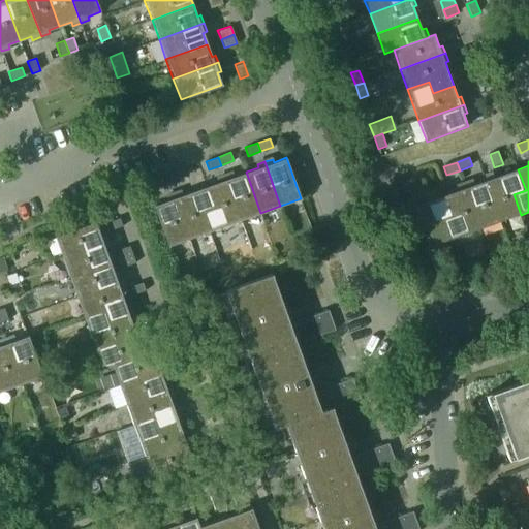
[(487,181),(486,181),(500,222),(521,215),(514,194),(526,190),(518,169),(495,178),(493,175),(486,178),(487,181)]
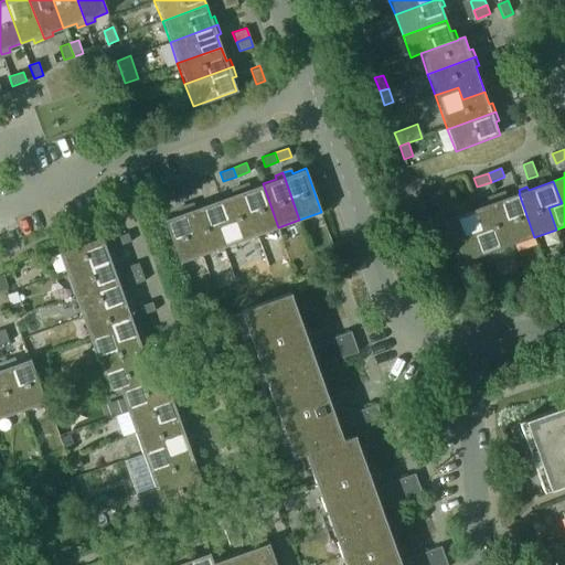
[(181,195),(193,191),(190,182),(178,187),(181,195)]
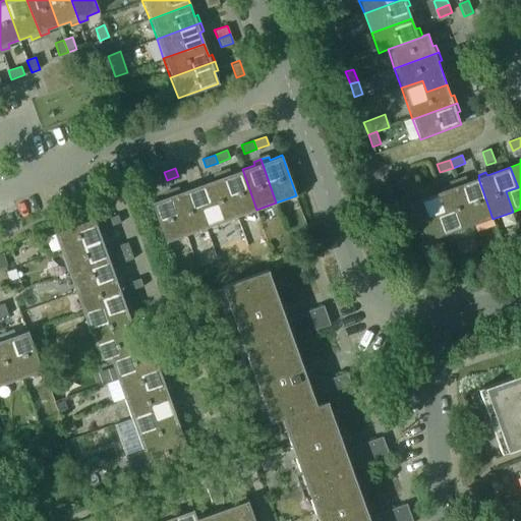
[(237,216),(256,210),(242,169),(231,173),(230,170),(222,173),(237,216)]
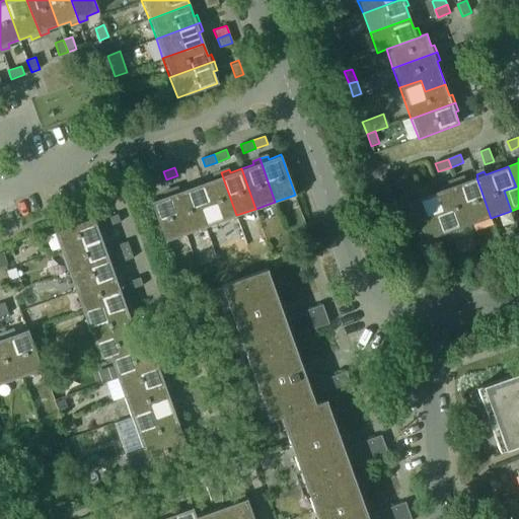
[(163,171),(151,176),(153,183),(166,179),(163,171)]
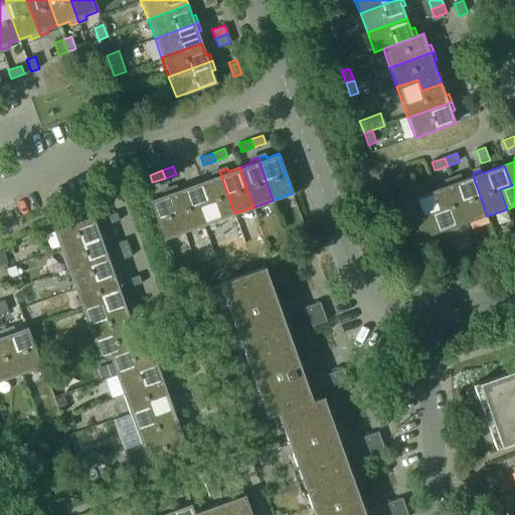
[(211,177),(200,181),(207,201),(196,205),(203,224),(234,213),(219,171),(210,174),(211,177)]
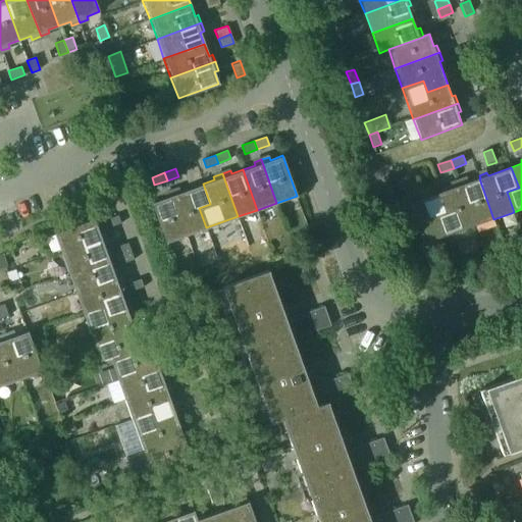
[(403,191),(411,188),(407,175),(399,178),(403,191)]
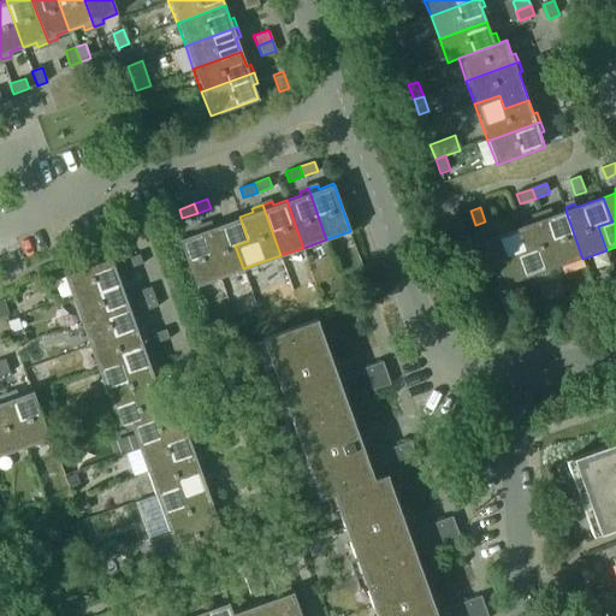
[(562,266),(582,259),(566,211),(552,215),(551,212),(543,214),(562,266)]
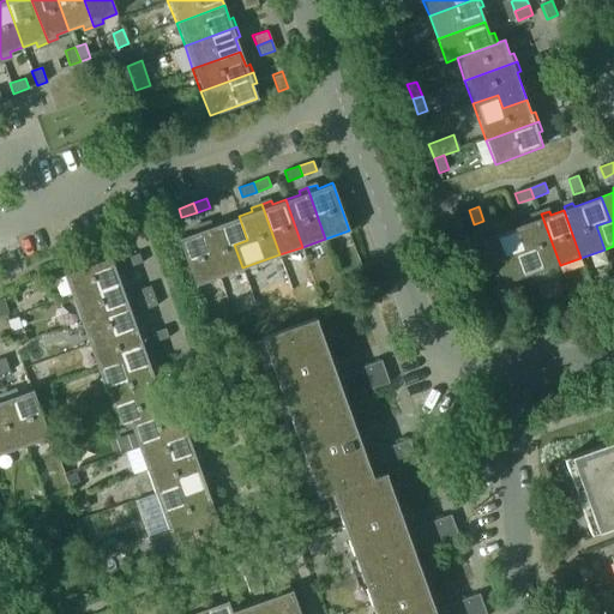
[(522,280),(560,265),(541,214),(530,218),(531,222),(518,227),(528,251),(513,257),(522,280)]
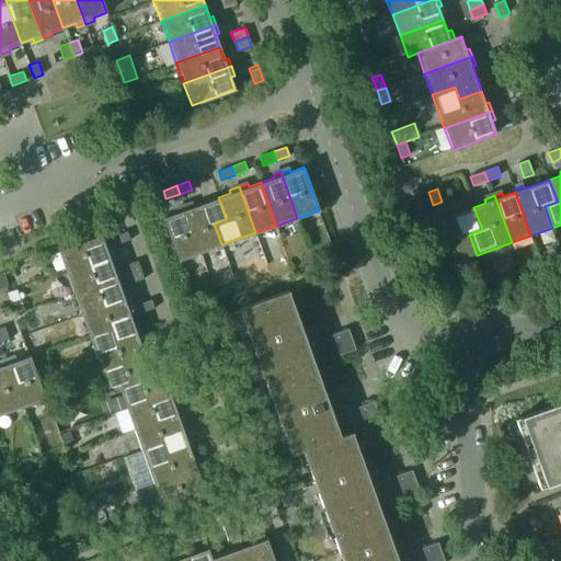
[(193,203),(183,206),(201,252),(221,244),(214,224),(226,219),(218,197),(194,206),(193,203)]
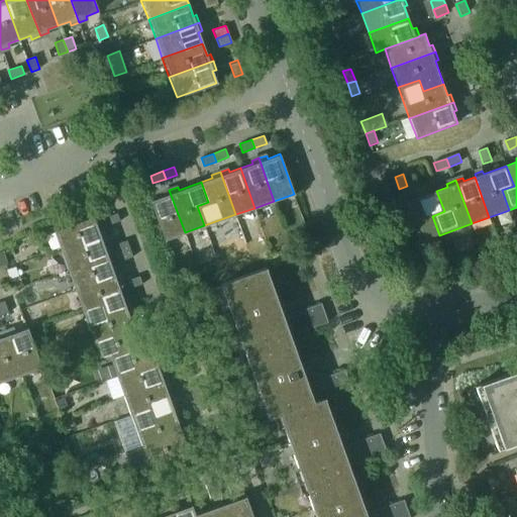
[(165,239),(185,232),(169,190),(161,192),(162,195),(149,200),(165,239)]
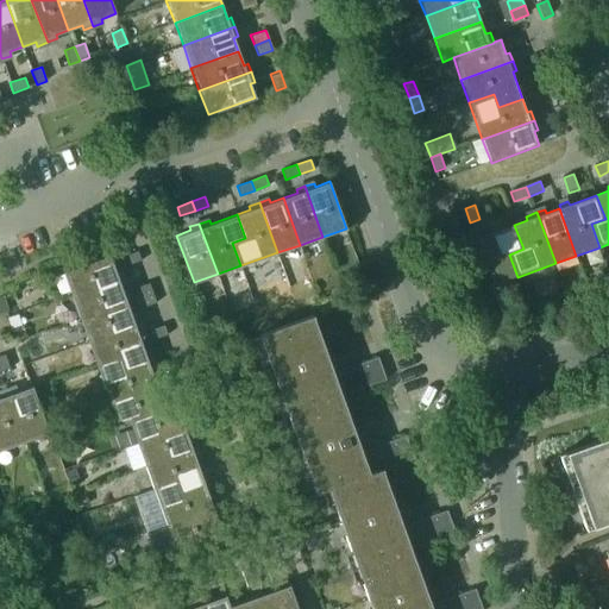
[(494,286),(495,286),(518,277),(509,255),(523,249),(514,225),(487,234),(485,231),(477,233),(478,238),(477,239),(494,286)]
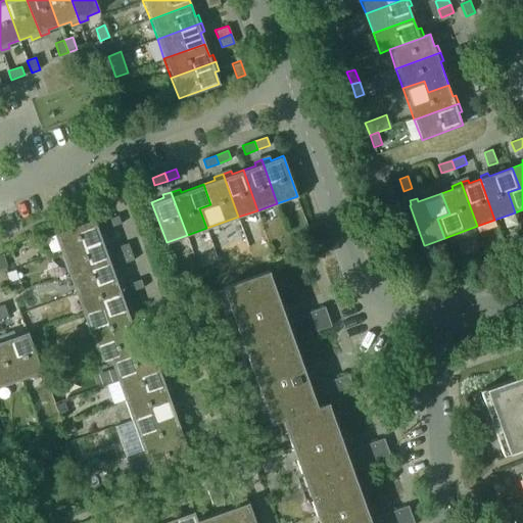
[(119,216),(106,220),(109,228),(121,224),(119,216)]
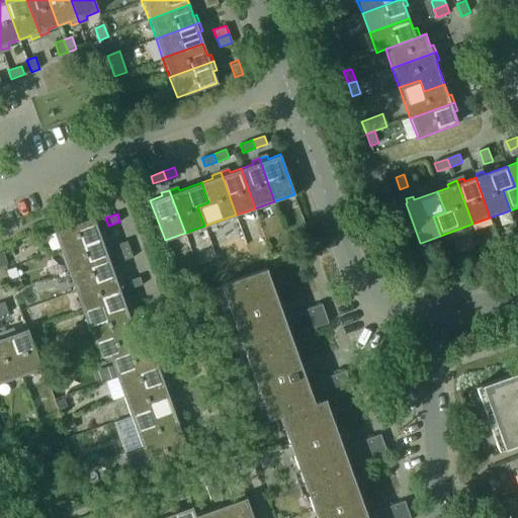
[(102,228),(98,230),(93,217),(53,231),(61,251),(104,236),(102,228)]
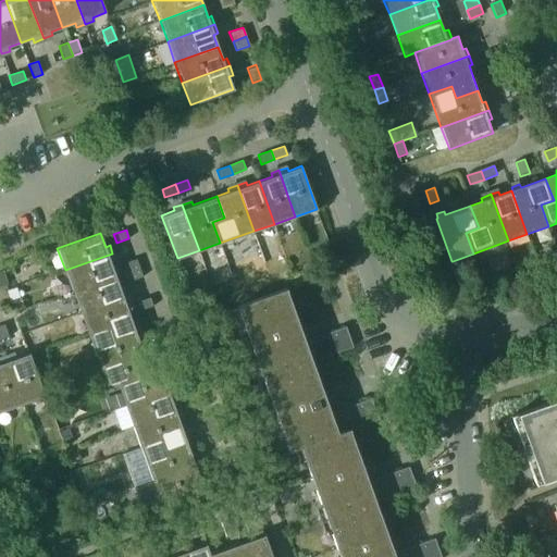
[(65,270),(72,292),(116,275),(112,263),(115,262),(112,254),(65,270)]
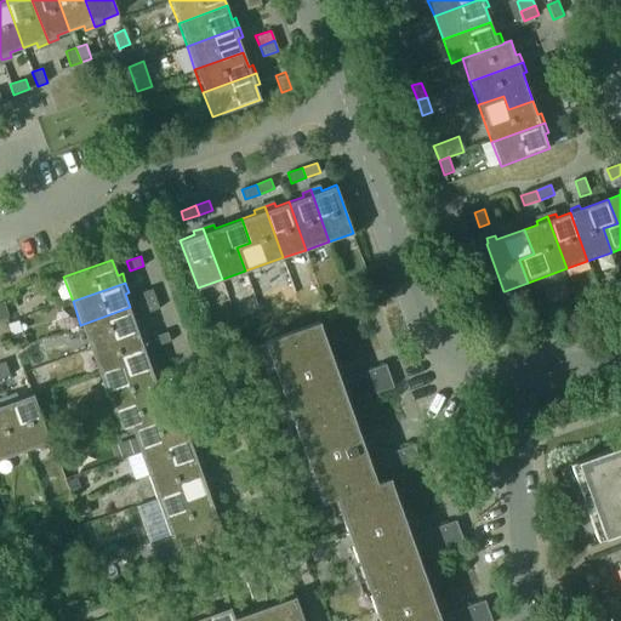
[(142,303),(155,297),(152,288),(138,292),(142,303)]
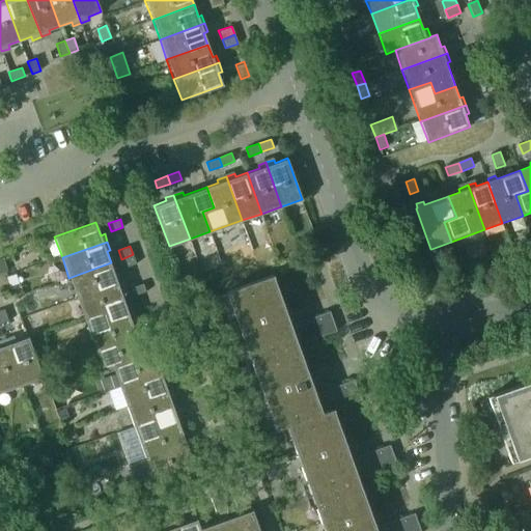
[(124,268),(136,263),(133,254),(121,259),(124,268)]
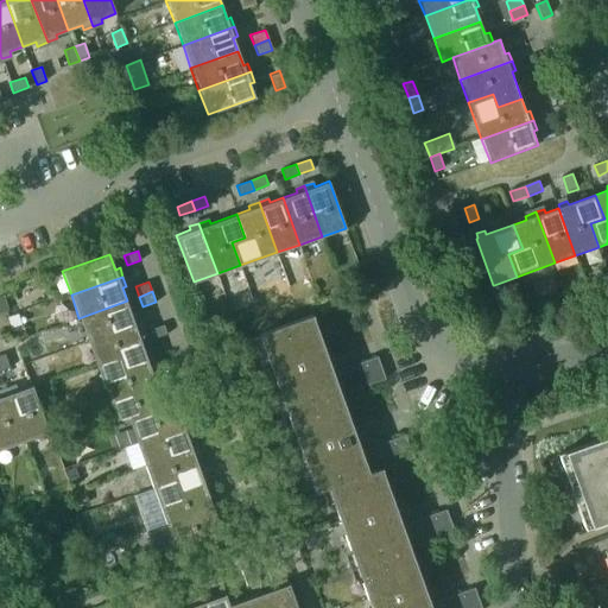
[(127,301),(78,318),(87,341),(139,323),(135,312),(132,315),(127,301)]
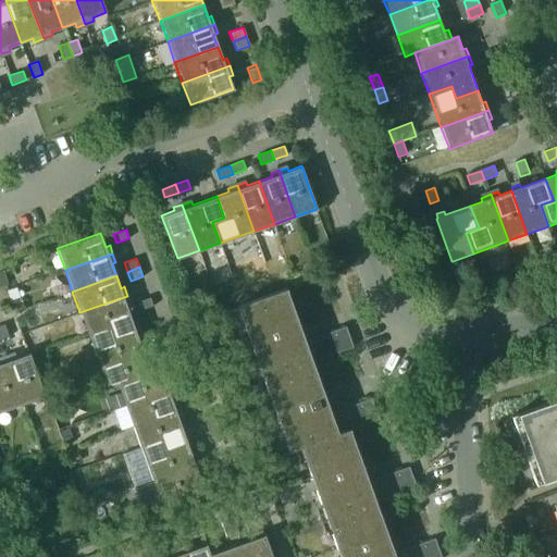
[(483,288),(481,280),(471,283),(474,292),(475,292),(483,288)]
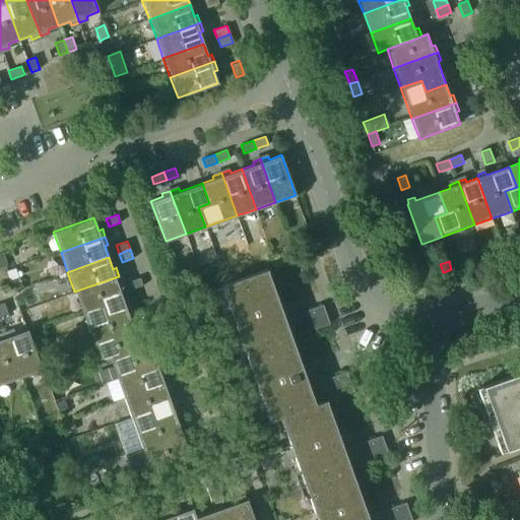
[(221,286),(246,354),(293,337),(330,324),(323,305),(285,318),(267,269),(221,286)]
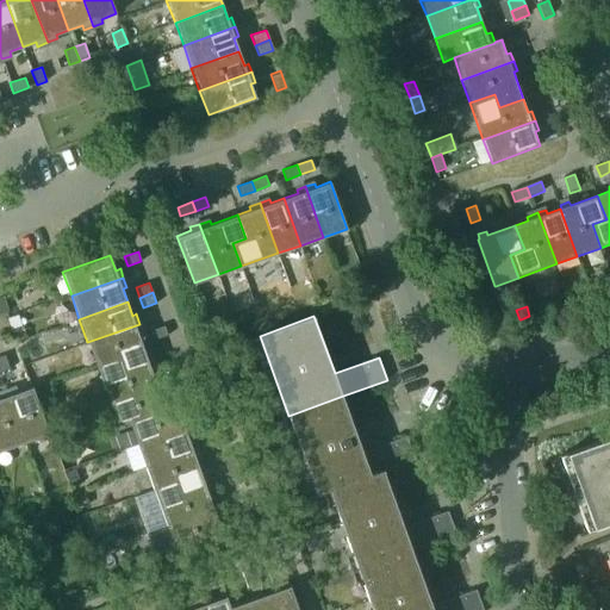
[(139,324),(87,342),(95,365),(119,356),(124,369),(148,361),(138,334),(143,332),(139,324)]
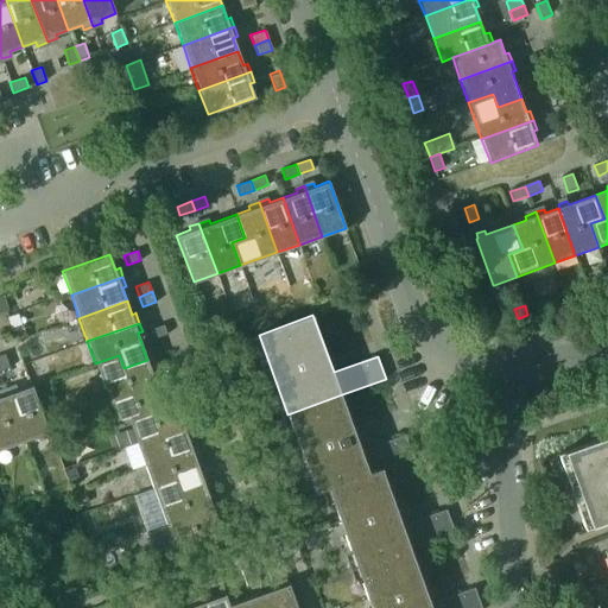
[(168,334),(164,324),(150,329),(153,339),(168,334)]
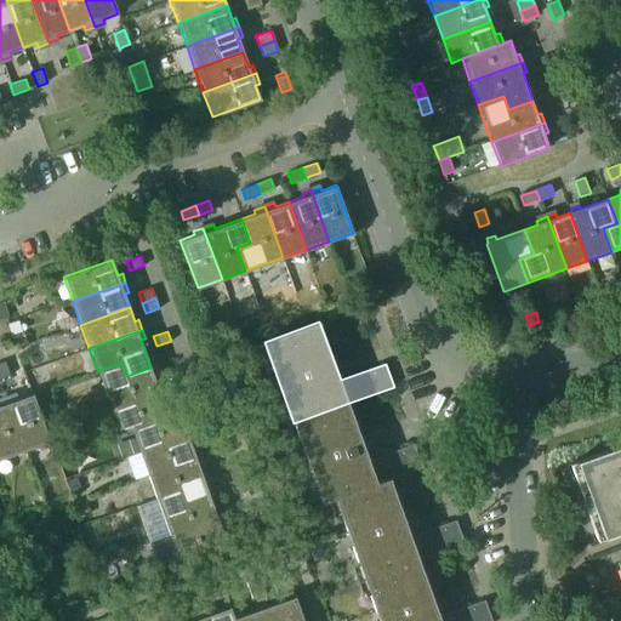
[(16,336),(21,348),(29,345),(24,332),(16,336)]
